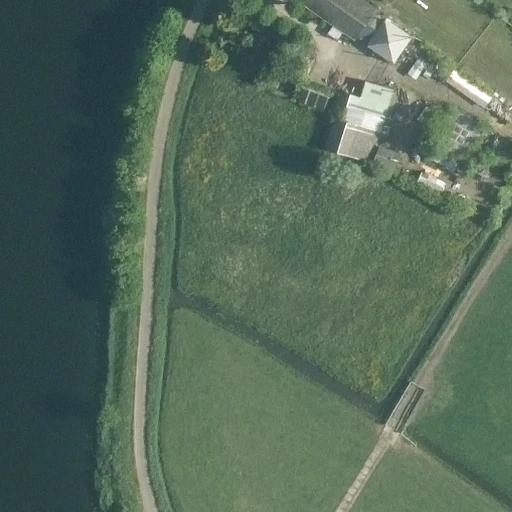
[(299,0),(354,38),(357,34),(370,44),(387,20),(374,11),(374,10),(359,0),(299,0)]
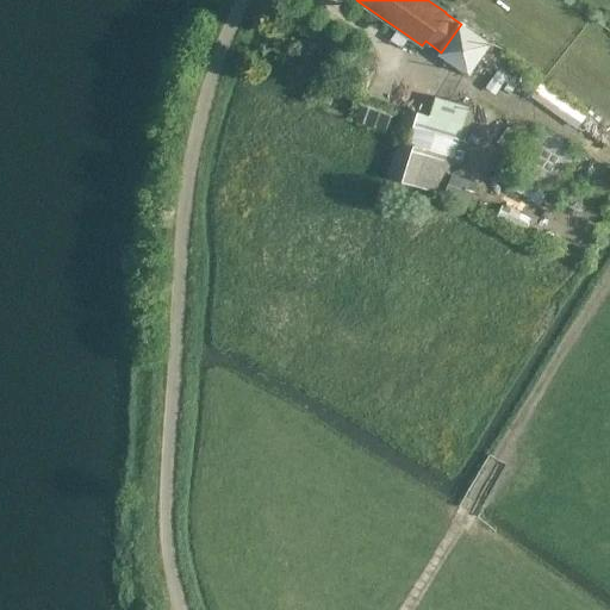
[(491,45),(461,25),(442,53),(472,74),(491,45)]
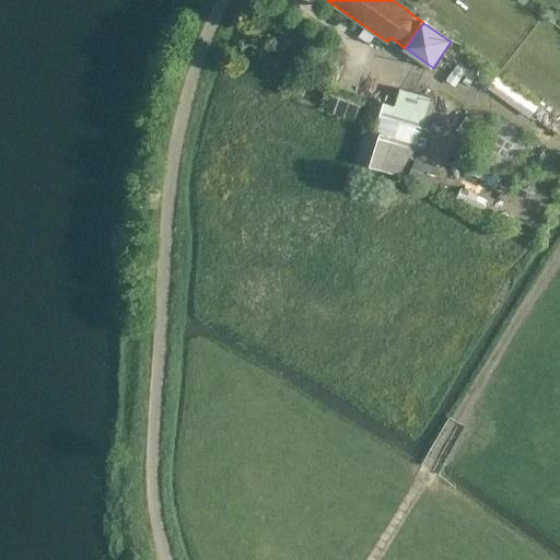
[(489,89),(531,119),(539,107),(497,77),(489,89)]
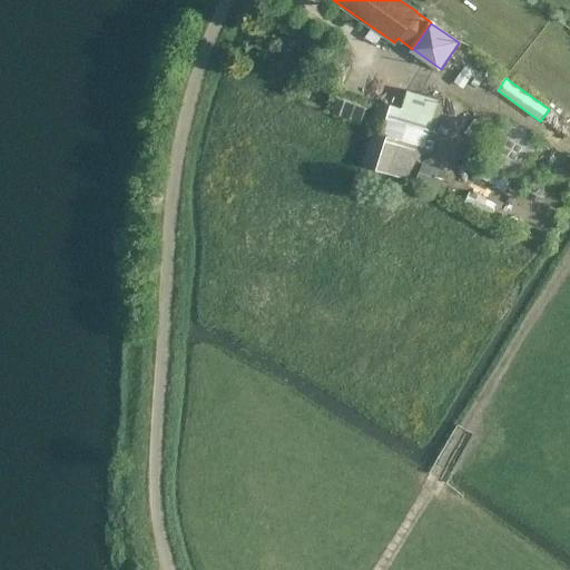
[(332,112),(333,112),(361,123),(369,98),(340,89),(332,112)]
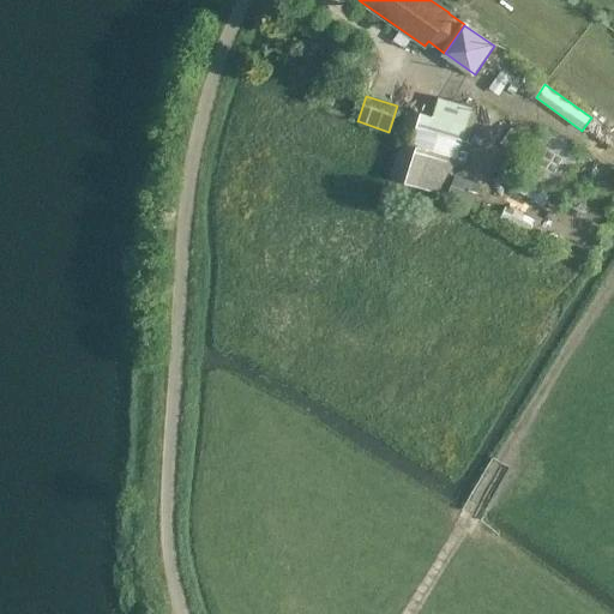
[(465,128),(471,107),(437,96),(431,115),(411,109),(399,144),(402,145),(392,179),(437,193),(447,158),(456,162),(467,130),(465,128)]
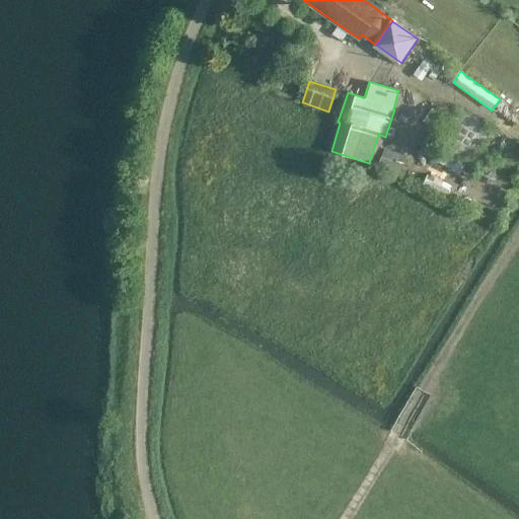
[(461,116),(458,117),(454,119),(452,121),(450,123),(448,125),(447,127),(446,129),(446,132),(445,135),(445,137),(446,140),(446,142),(447,145),(448,147),(450,149),(452,151),(453,152),(456,154),(458,155),(460,156),(463,156),(465,157),(468,157),(471,156),(473,155),(475,154),(478,153),(480,151),(483,149),(485,147),(486,144),(487,142),(487,139),(488,137),(487,134),(487,132),(486,129),(485,127),(484,125),(483,123),(480,121),(478,119),(476,118),(473,117),(471,116),(468,115),(466,115),(463,116),(461,116)]
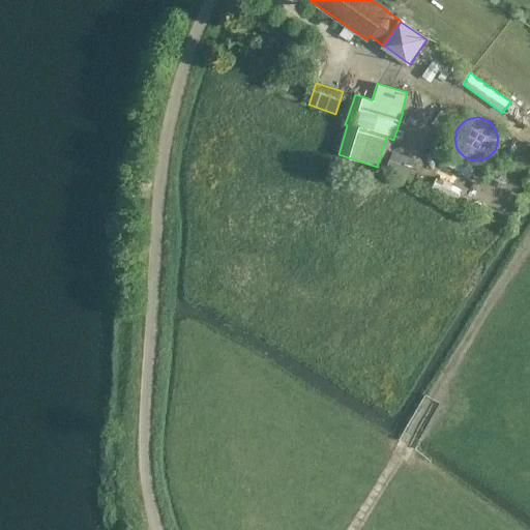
[(403,163),(415,167),(418,160),(406,155),(403,163)]
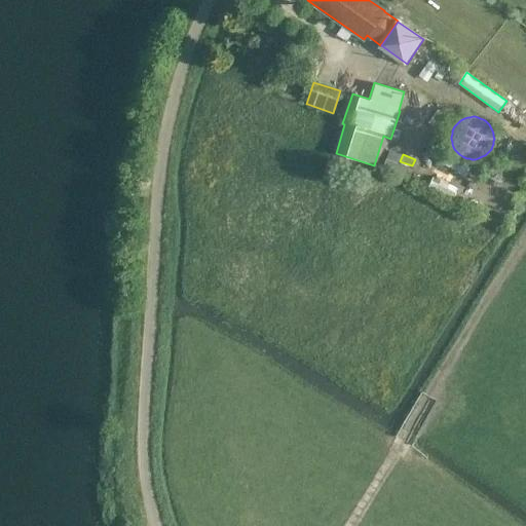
[(431,181),(426,190),(453,202),(457,193),(431,181)]
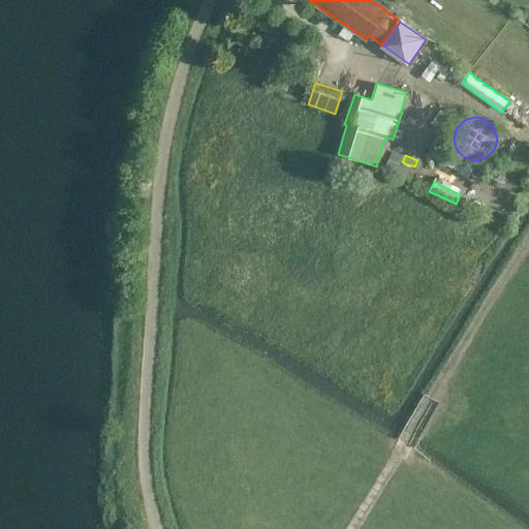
All buildings are outlined.
